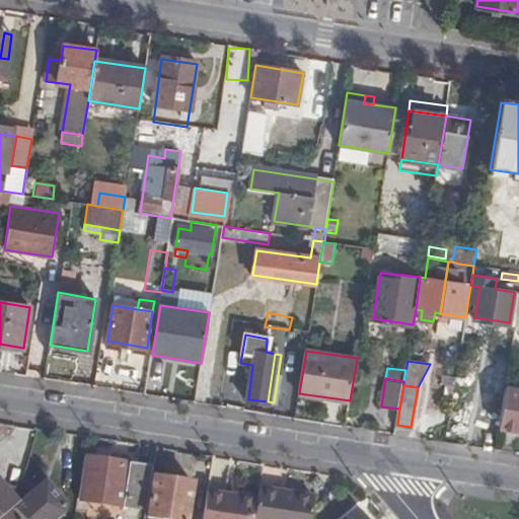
[(518,388),(507,386),(500,425),(518,428),(518,388)]
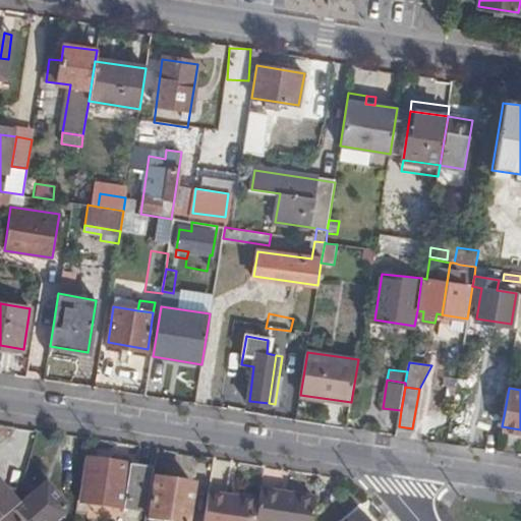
[(110,463),(84,460),(79,501),(145,509),(151,468),(129,466),(129,464),(127,460),(117,459),(110,463)]
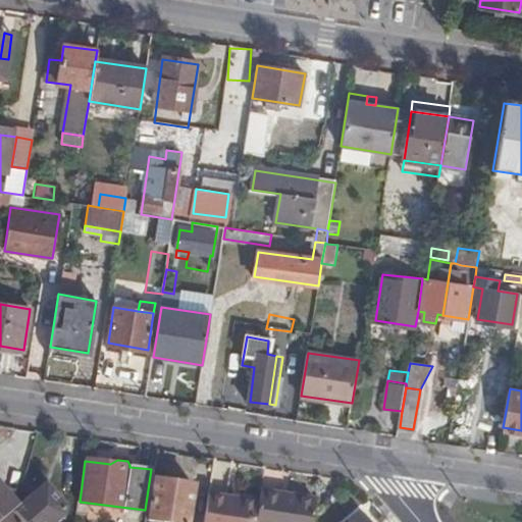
[(187,521),(193,487),(156,482),(150,519),(169,521),(187,521)]
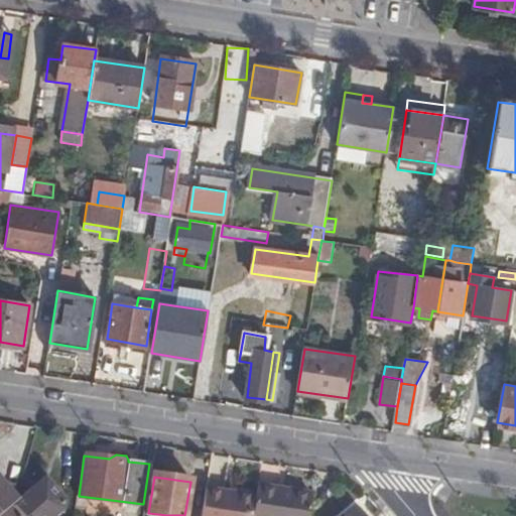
[(57,515),(63,510),(65,501),(44,479),(19,502),(0,480),(0,515),(57,515)]
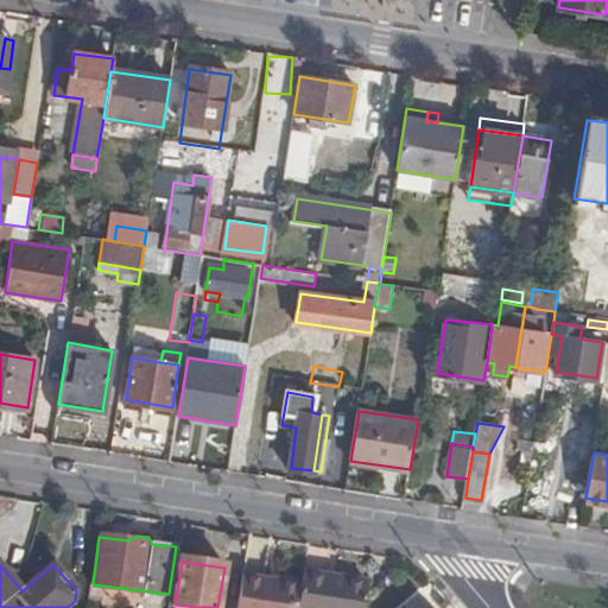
[(369,580),(303,569),(302,580),(330,584),(331,578),(368,584),(369,580)]
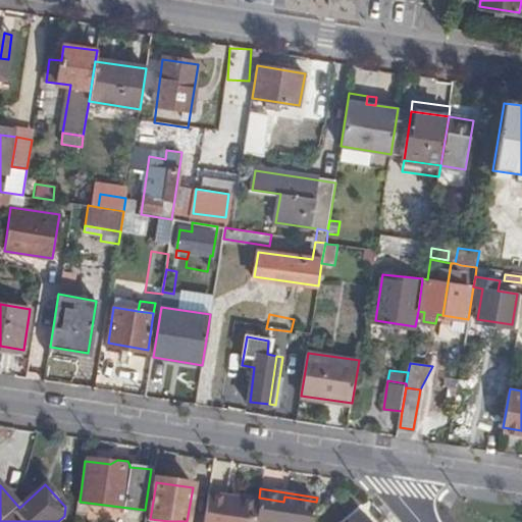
[(255,521),(258,503),(207,494),(202,521),(255,521)]
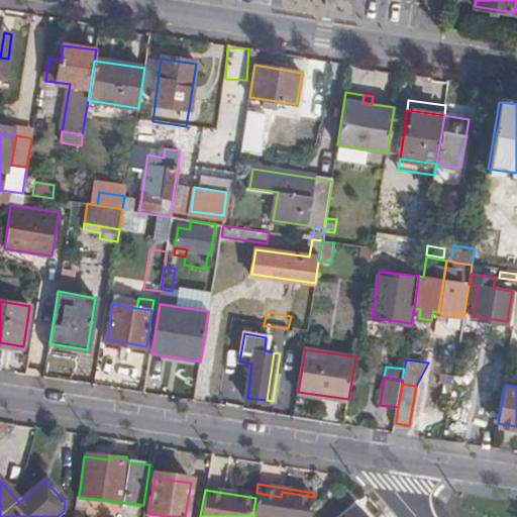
[(252,516),(310,516),(313,497),(282,492),(281,497),(256,493),(255,498),(252,516)]
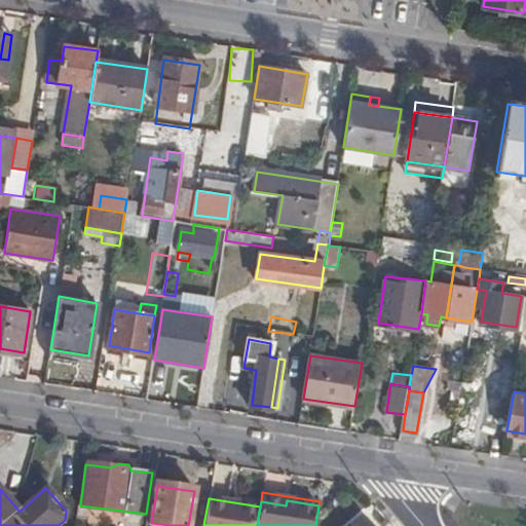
[(375,525),(365,514),(361,518),(367,525),(375,525)]
